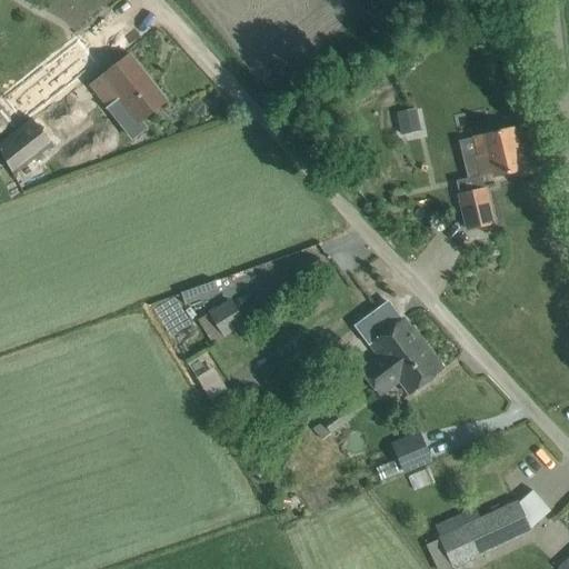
[(129,56),(91,86),(108,107),(106,108),(132,141),(148,128),(141,120),(162,102),(145,80),(147,78),(129,56)]
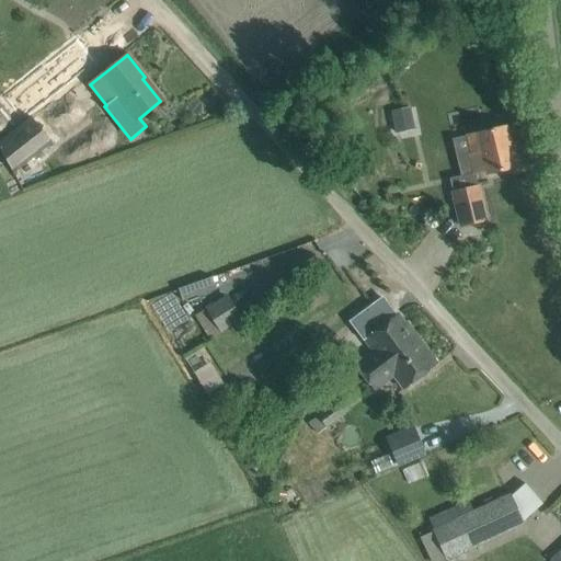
[(12,170),(84,113),(67,88),(30,116),(15,96),(0,106),(0,165),(8,162),(12,170)]
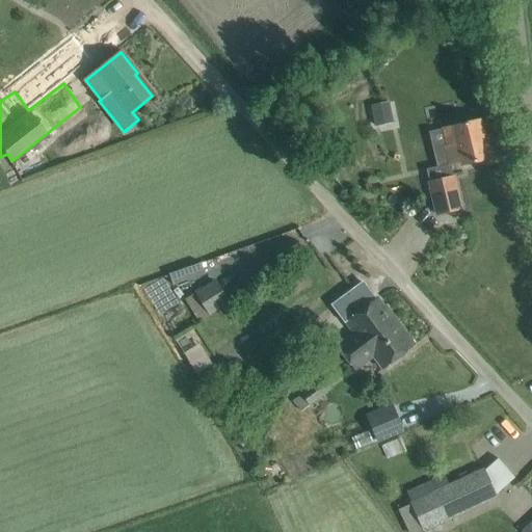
[(373,115),(392,122),(397,106),(378,100),(373,115)]
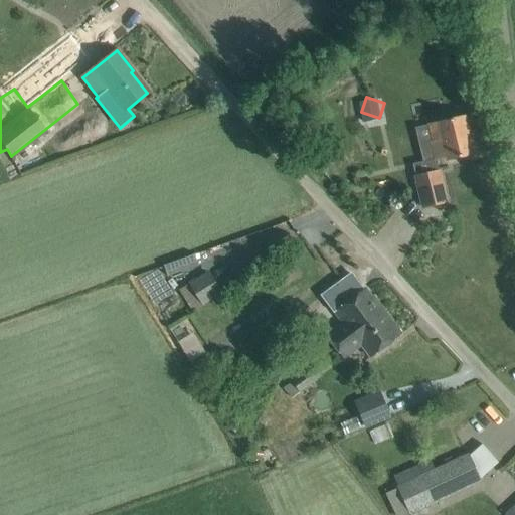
[(465,116),(427,125),(435,160),(446,157),(446,160),(474,154),(465,116)]
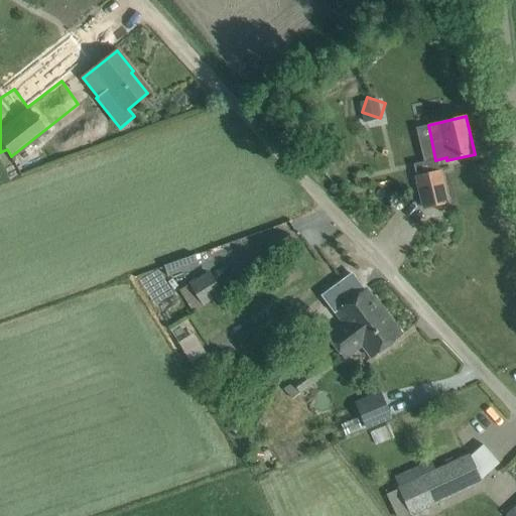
[(386,154),(377,156),(379,166),(388,165),(386,154)]
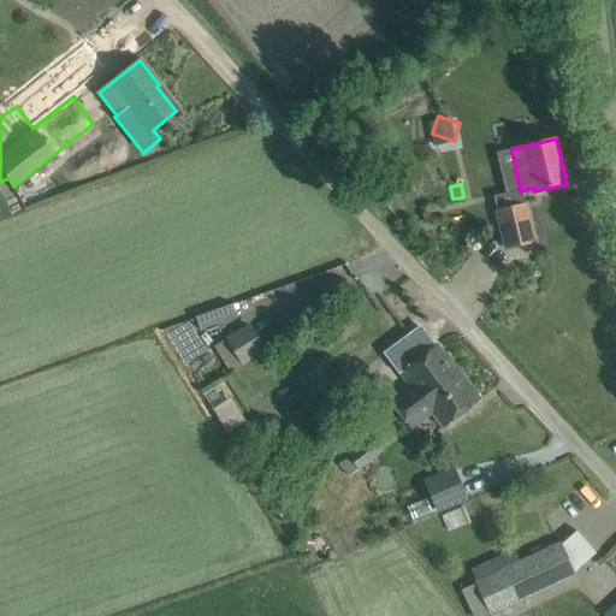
[(525,205),(497,211),(505,248),(534,242),(525,205)]
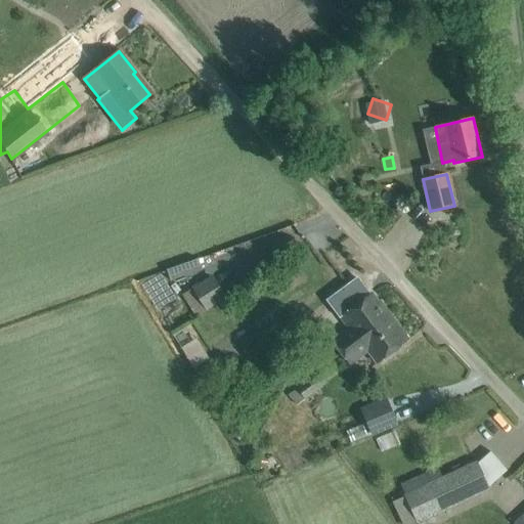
[(212,276),(191,289),(205,310),(225,297),(212,276)]
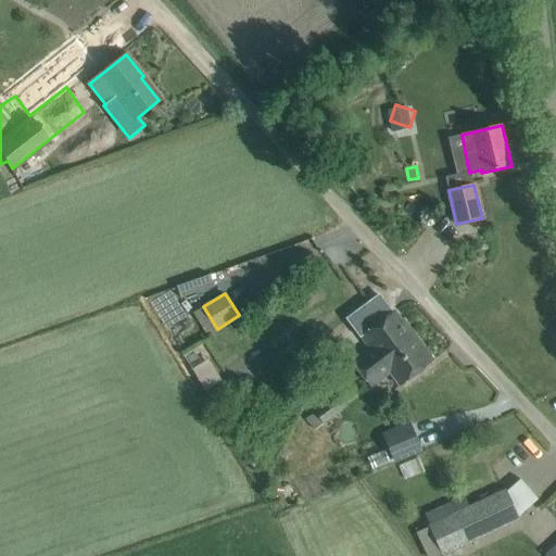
[(362,374),(414,335),(403,320),(402,321),(394,311),(361,336),(370,349),(352,362),(362,374)]
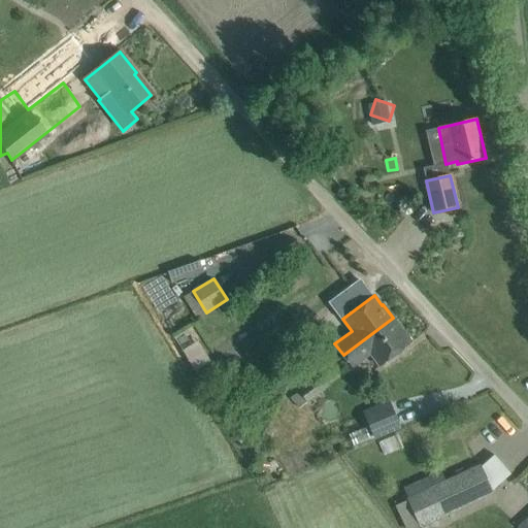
[(411,342),(393,318),(343,355),(352,367),(370,354),(380,366),(411,342)]
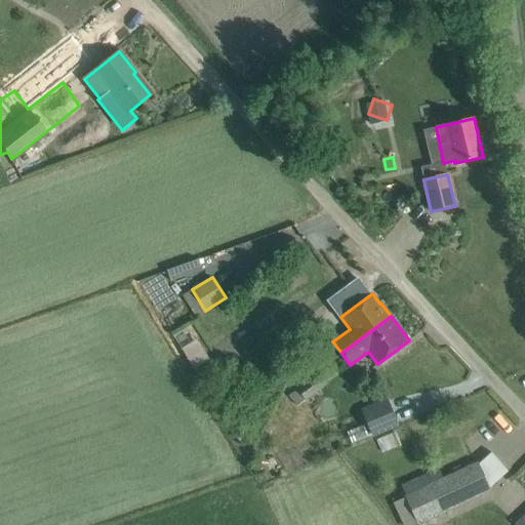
[(297,406),(327,384),(319,372),(289,396),(297,406)]
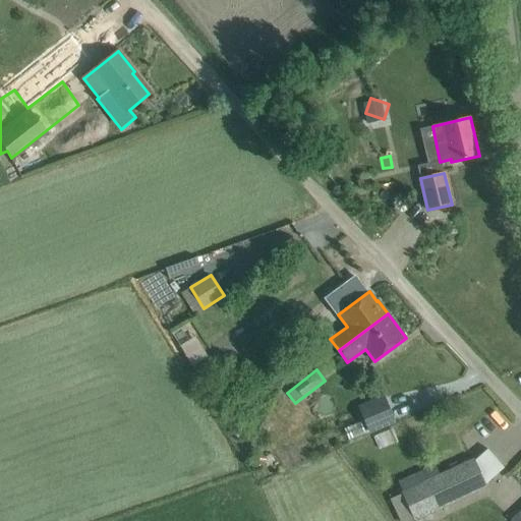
[(369,431),(395,421),(385,397),(359,407),(369,431)]
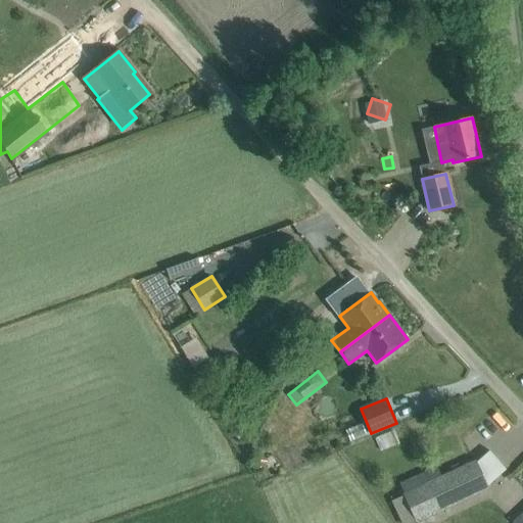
[(474,460),(484,480),(500,474),(490,453),(474,460)]
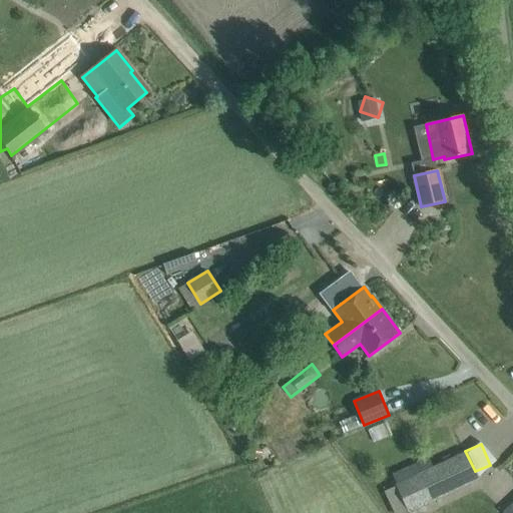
[(399,486),(391,489),(403,512),(475,477),(464,454),(399,485),(399,486)]
